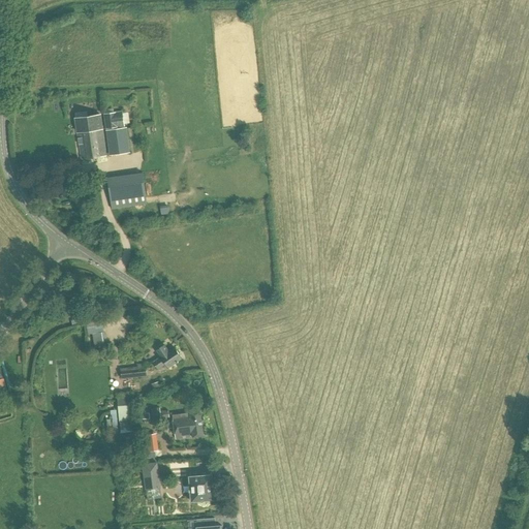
[(103,114),(105,129),(125,127),(123,112),(103,114)]
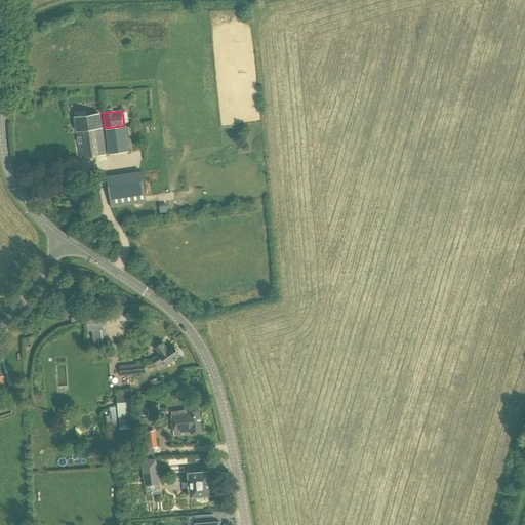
[(99,113),(75,117),(77,132),(81,158),(106,155),(99,113)]
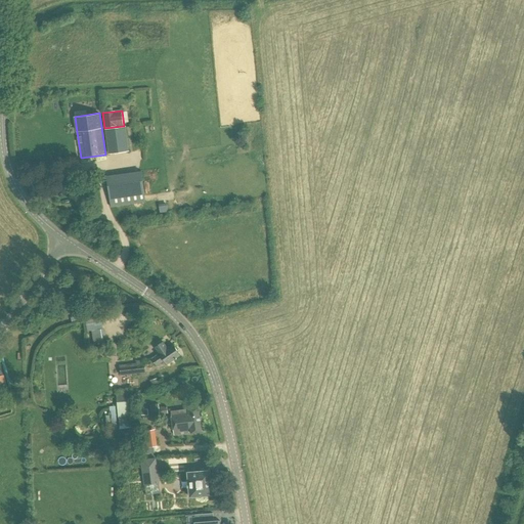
[(105,130),(108,155),(129,151),(125,128),(105,130)]
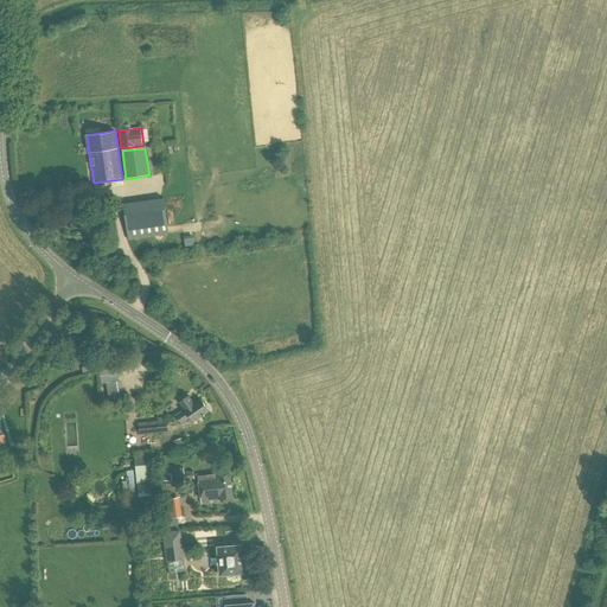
[(123,204),(128,241),(168,235),(164,198),(123,204)]
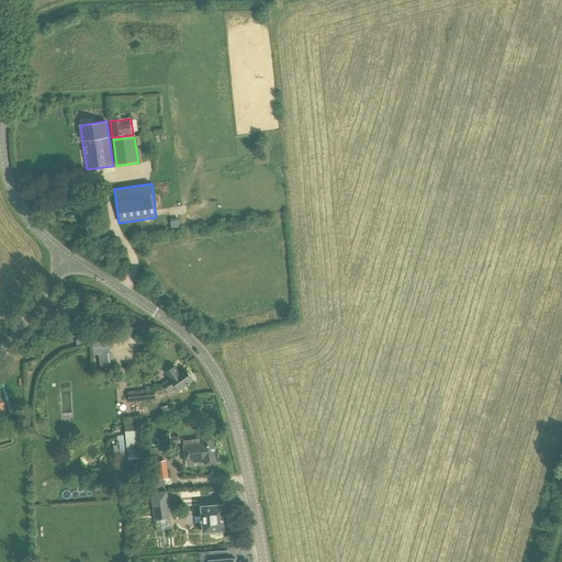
[(163,385),(168,392),(176,386),(179,391),(193,381),(184,369),(179,372),(175,367),(166,372),(171,379),(163,385)]
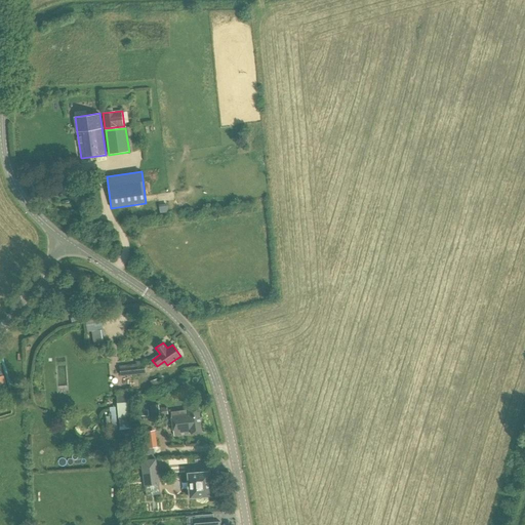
[(120,366),(121,376),(146,373),(145,363),(120,366)]
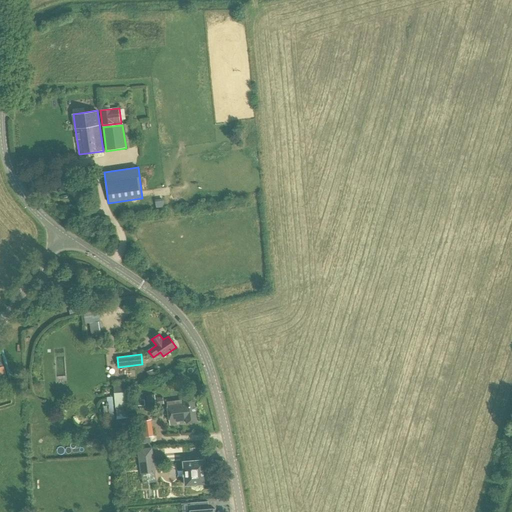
[(147,396),(148,406),(164,403),(163,397),(155,398),(155,394),(147,396)]
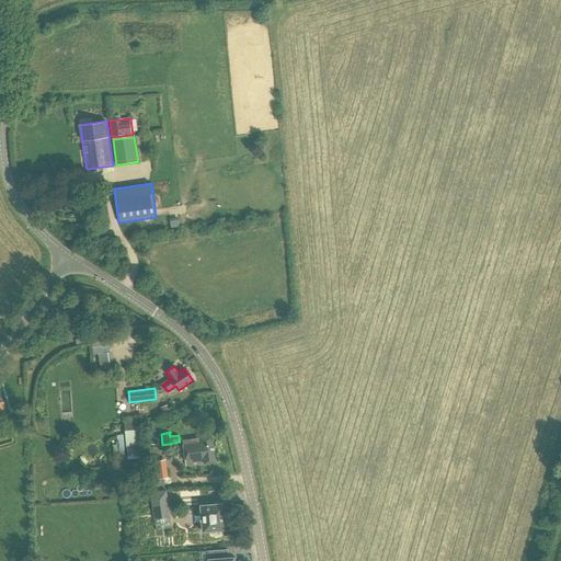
[(216,462),(213,436),(201,437),(201,438),(183,441),(186,465),(204,462),(204,464),(216,462)]
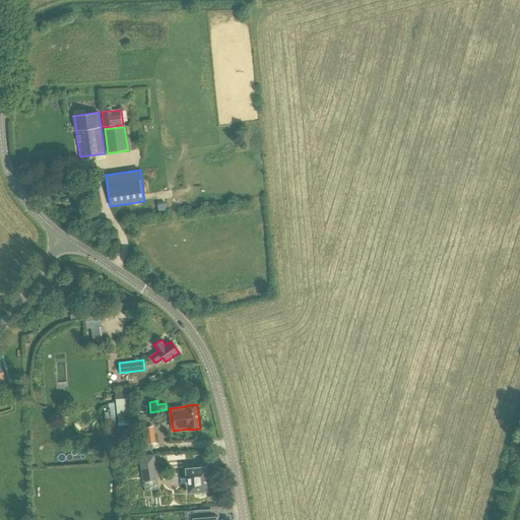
[(142,436),(143,444),(153,443),(155,443),(154,434),(142,436)]
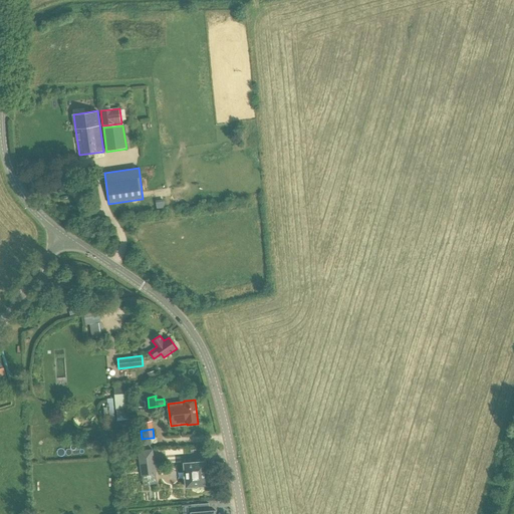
[(138,450),(140,450),(152,448),(151,441),(137,443),(138,450)]
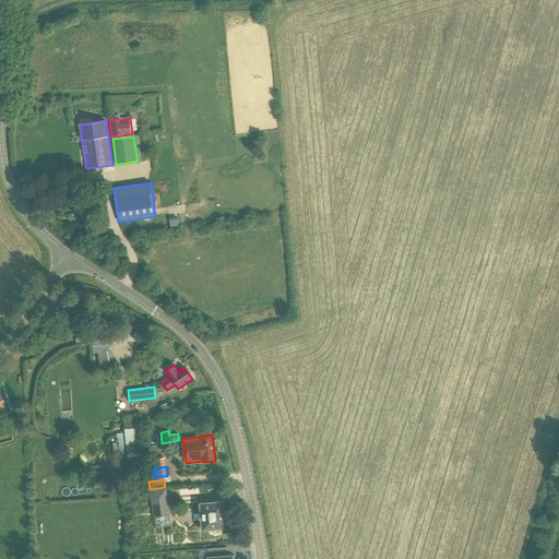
[(166,494),(153,495),(145,496),(150,531),(155,530),(171,527),(167,494),(166,494)]
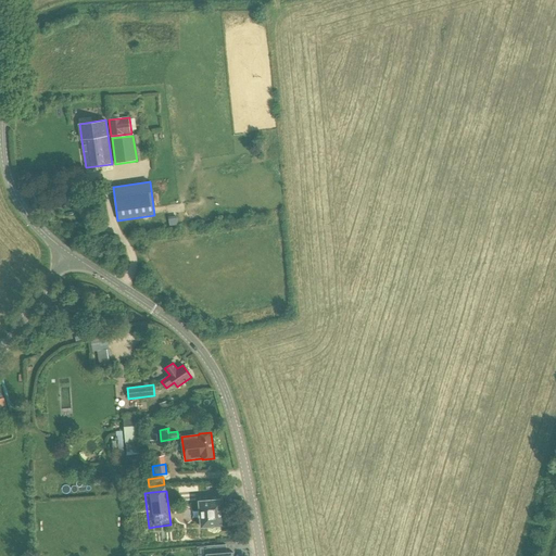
[(224,509),(223,509),(223,500),(199,501),(200,510),(199,510),(200,517),(201,527),(224,526),(224,516),(224,509)]
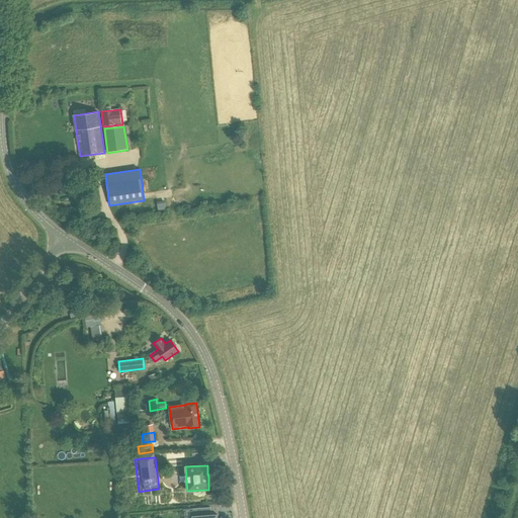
[(214,517),(216,515),(210,515),(209,507),(193,509),(193,517),(192,517),(214,517)]
